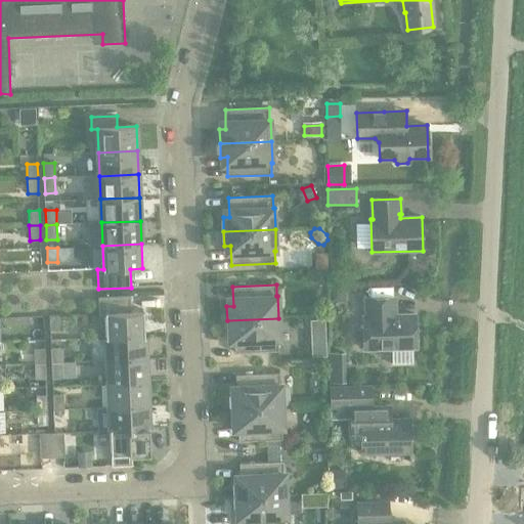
[(345,288),(333,289),(333,301),(346,300),(345,288)]
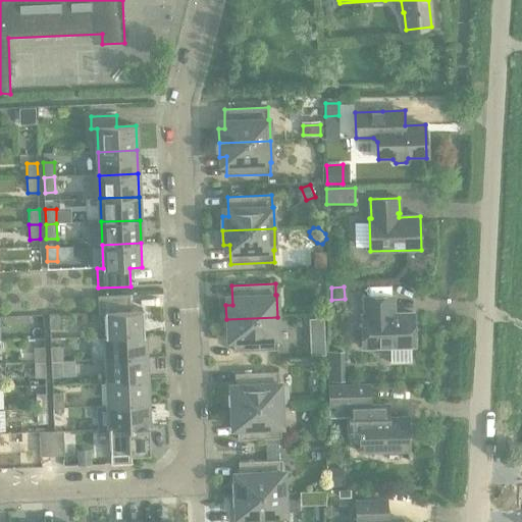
[(98,297),(99,313),(105,313),(106,336),(145,334),(144,310),(142,310),(142,311),(131,311),(129,296),(98,297)]
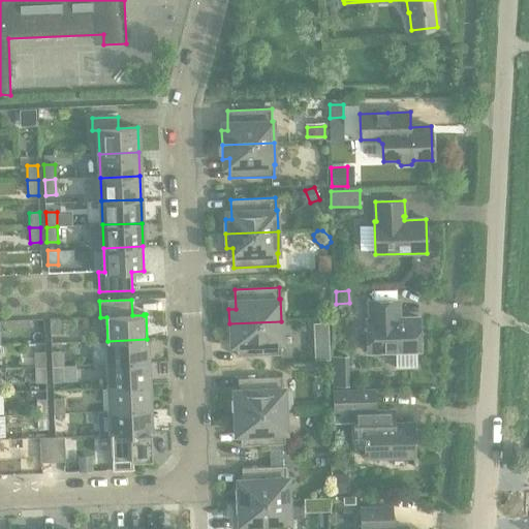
[(370,319),(367,319),(368,353),(396,352),(397,368),(417,368),(416,351),(421,351),(419,318),(399,318),(397,318),(396,314),(399,314),(399,300),(370,301),(370,319)]
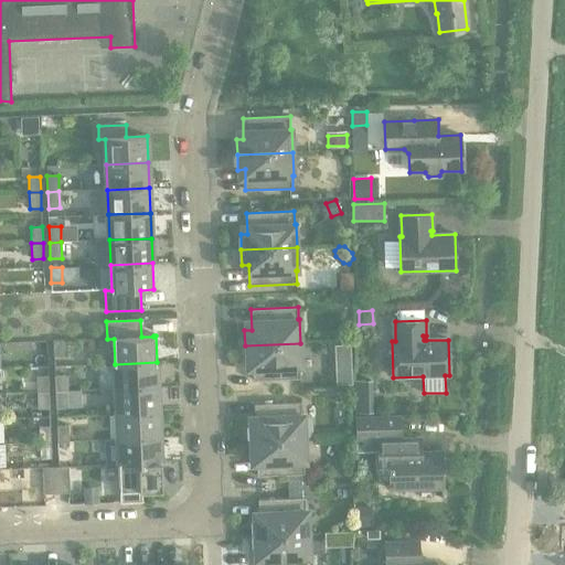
[(66,356),(65,341),(54,341),(54,358),(66,356)]
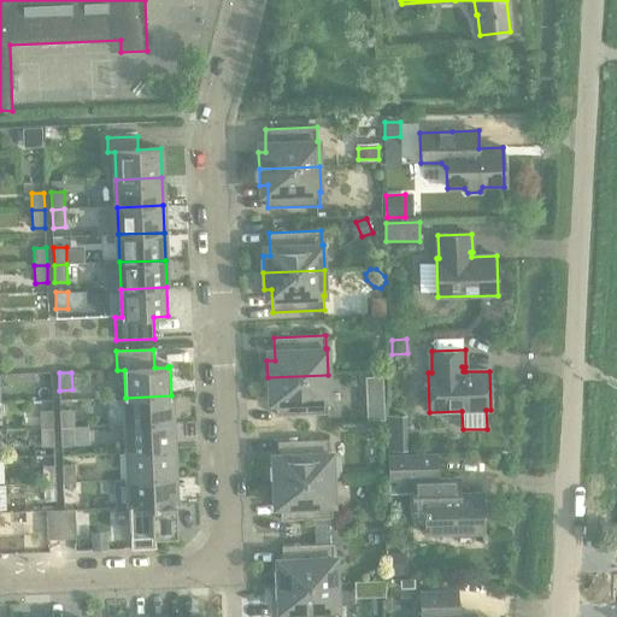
[(328,375),(268,377),(268,393),(276,393),(277,416),(329,413),(328,400),(329,400),(328,375)]
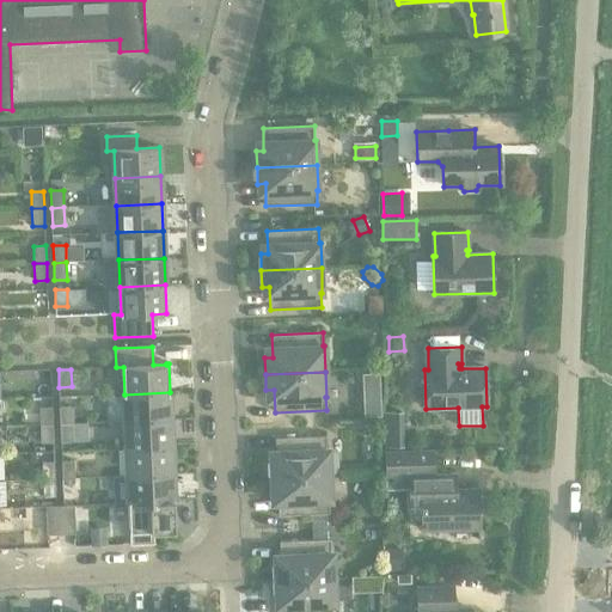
[(380,373),(365,374),(366,389),(381,387),(380,373)]
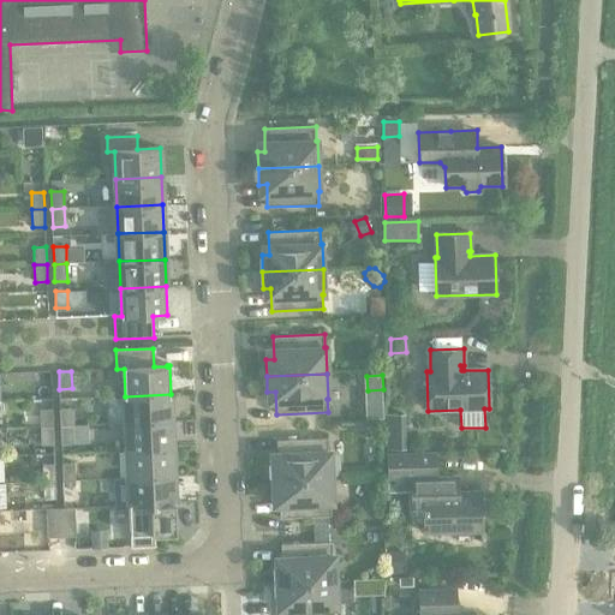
[(171,394),(125,396),(126,424),(172,422),(171,394)]
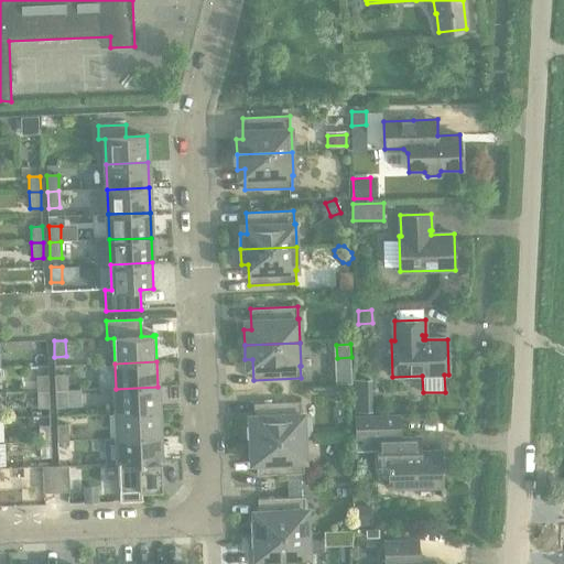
[(55,376),(55,391),(67,391),(66,375),(55,376)]
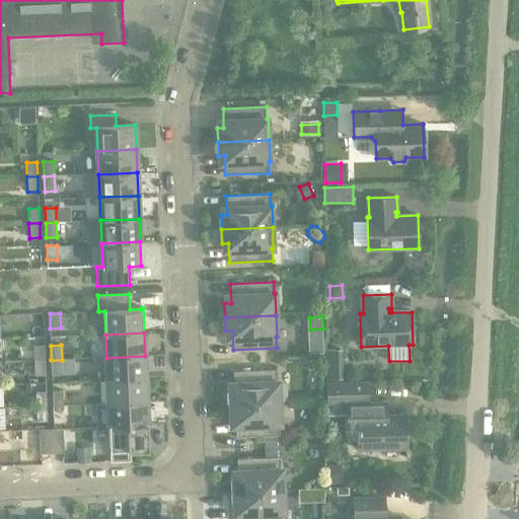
[(33,346),(34,361),(45,360),(45,346),(33,346)]
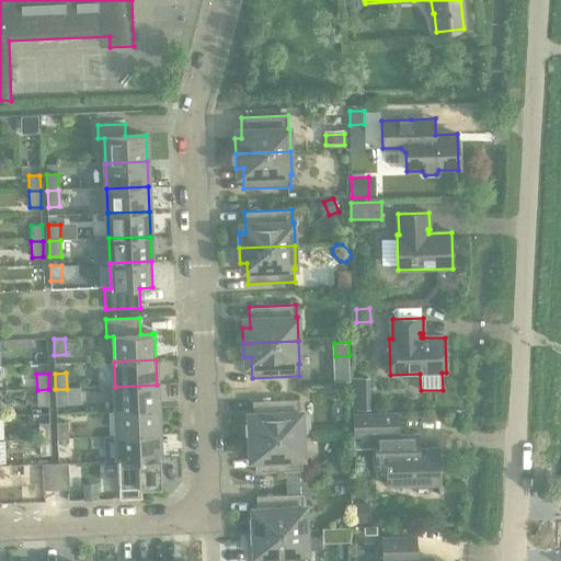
[(157,385),(115,387),(116,411),(158,410),(157,385)]
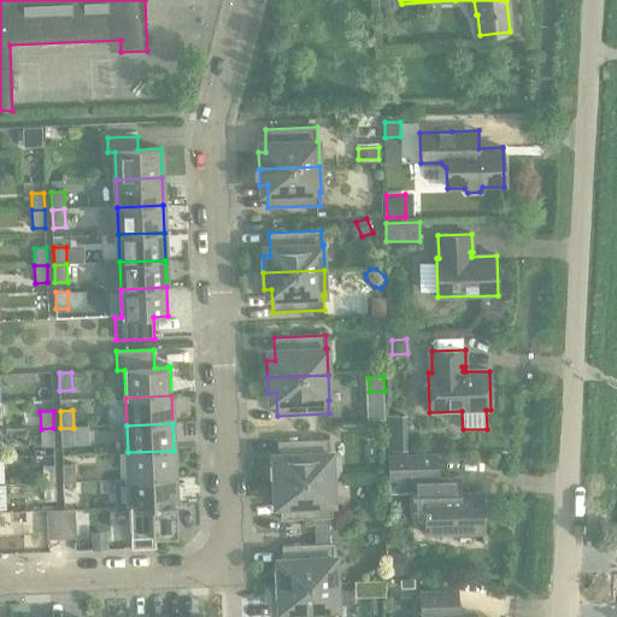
[(53,428),(41,429),(42,447),(54,446),(53,428)]
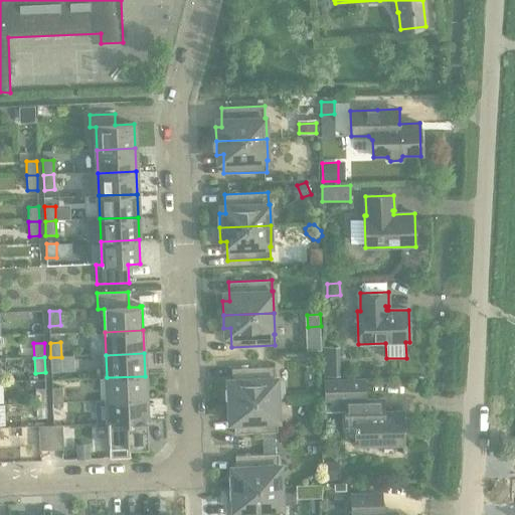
[(61,357),(50,357),(51,372),(61,371),(61,357)]
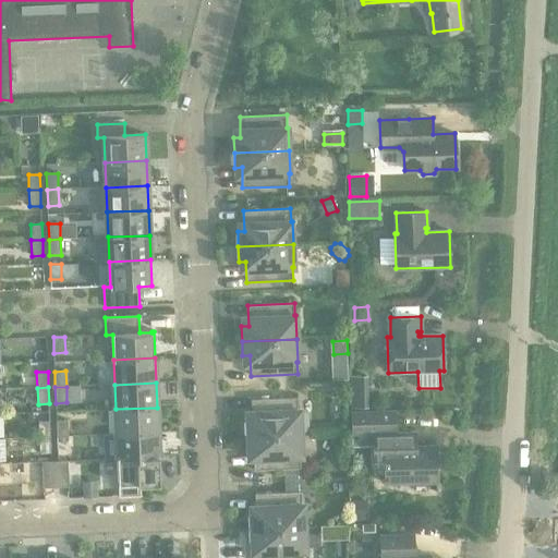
[(245,421),(245,435),(301,433),(300,410),(299,410),(298,398),(251,399),(252,420),(245,421)]
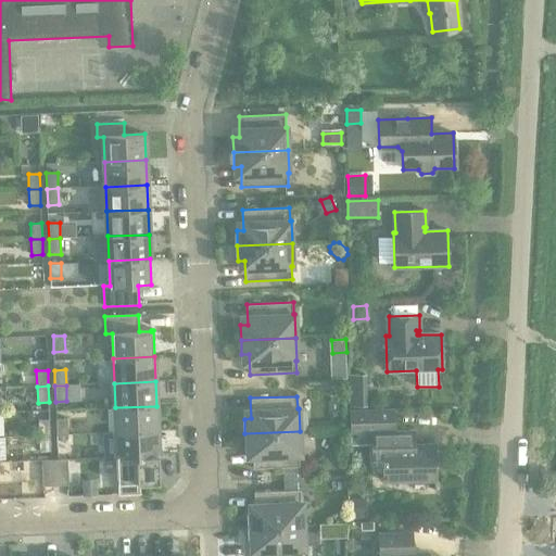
[(156,406),(115,407),(116,432),(158,431),(156,406)]
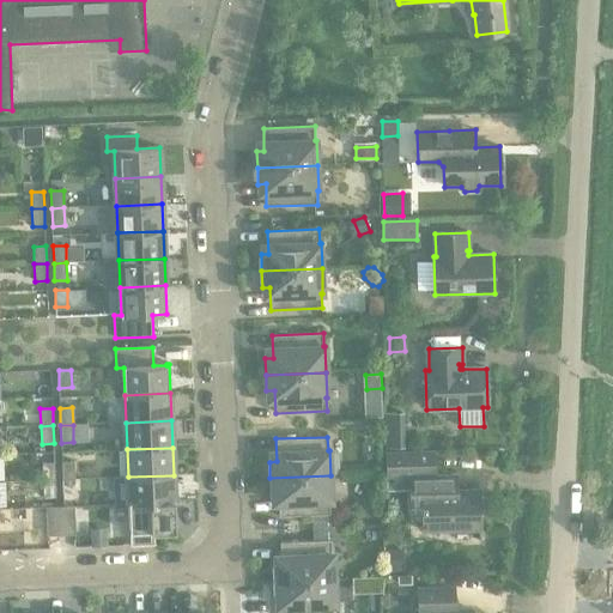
[(387,491),(411,490),(412,507),(423,507),(424,530),(480,529),(479,491),(456,492),(453,489),(449,489),(449,475),(435,475),(435,451),(387,453),(387,491)]
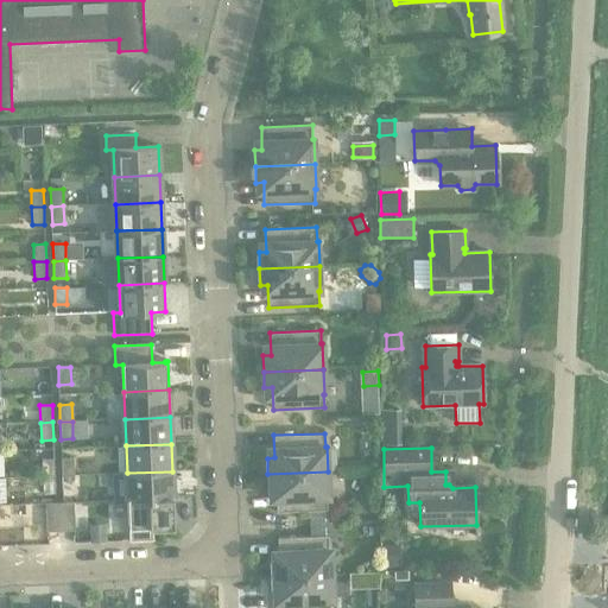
[(42,460),(43,476),(55,476),(55,458),(42,460)]
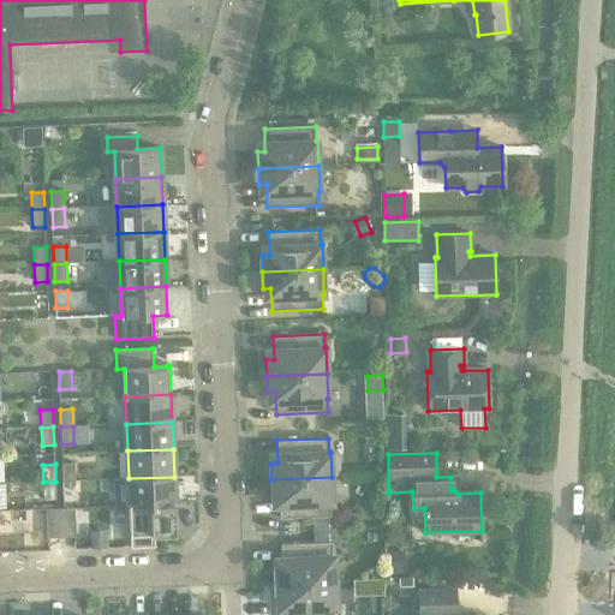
[(63,464),(63,482),(76,481),(75,464),(63,464)]
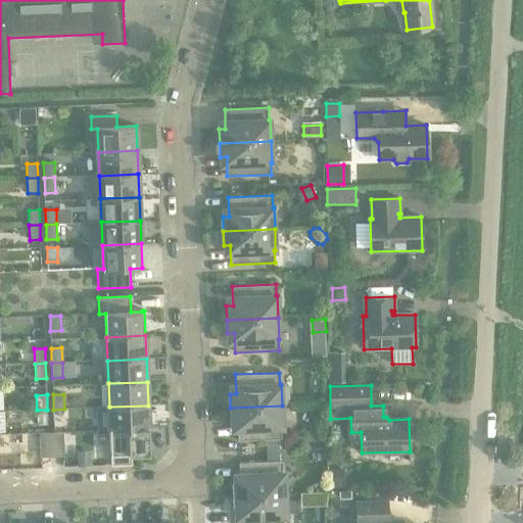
[(148,406),(109,407),(110,430),(149,428),(148,406)]
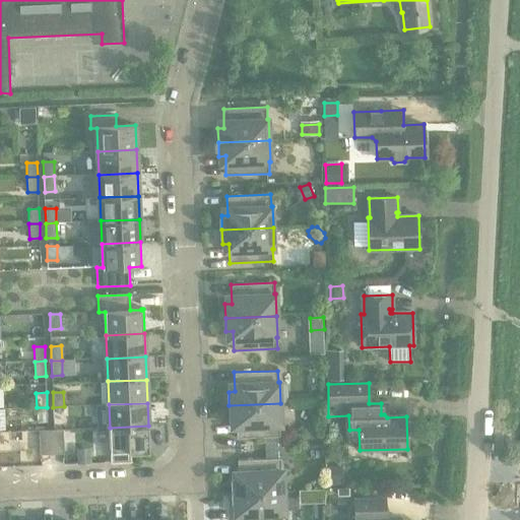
[(280,403),(229,405),(230,419),(236,419),(237,439),(280,437),(280,425),(281,425),(280,403)]
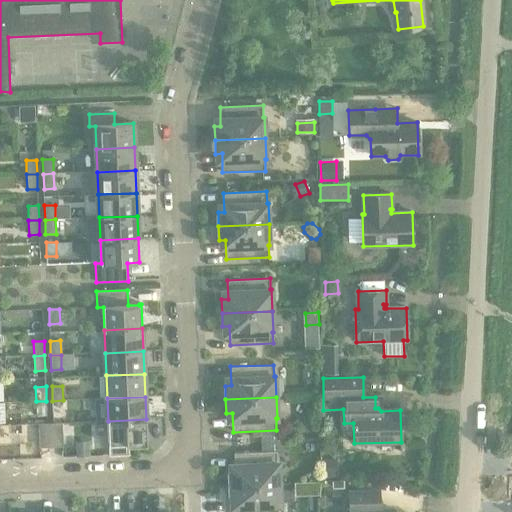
[(63,400),(52,401),(53,415),(63,415),(63,400)]
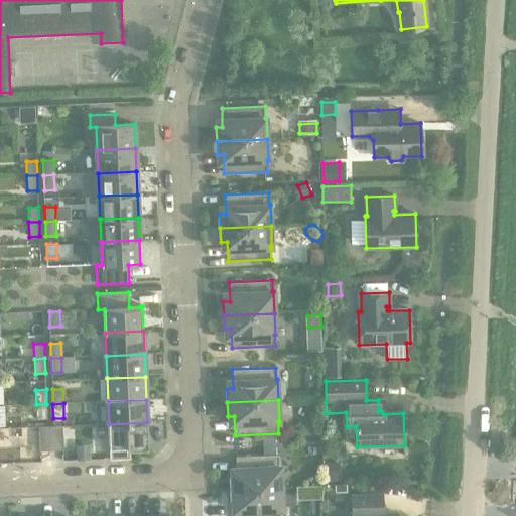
[(46,404),(36,404),(37,419),(47,419),(46,404)]
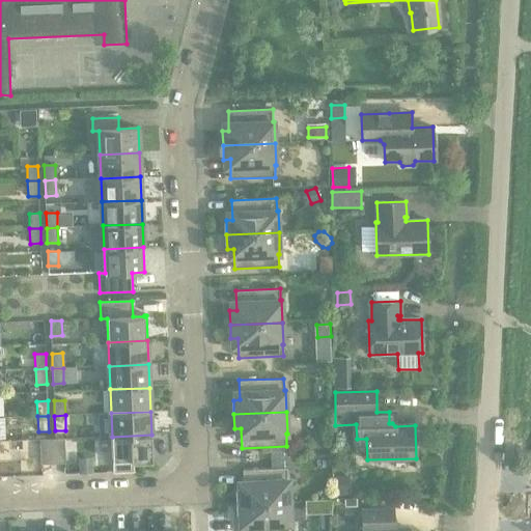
[(151,435),(112,437),(113,473),(134,472),(134,460),(152,459),(151,435)]
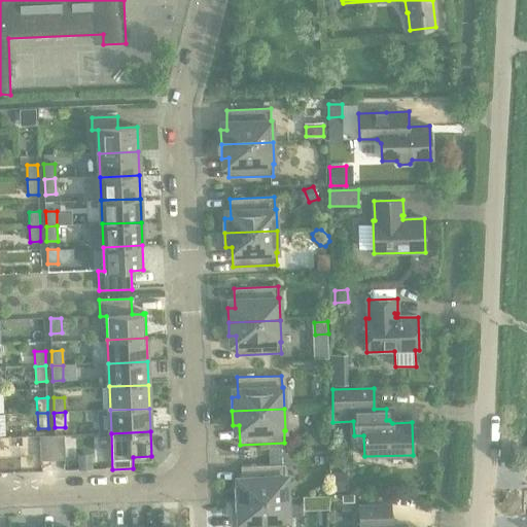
[(64,435),(51,436),(53,460),(65,460),(64,435)]
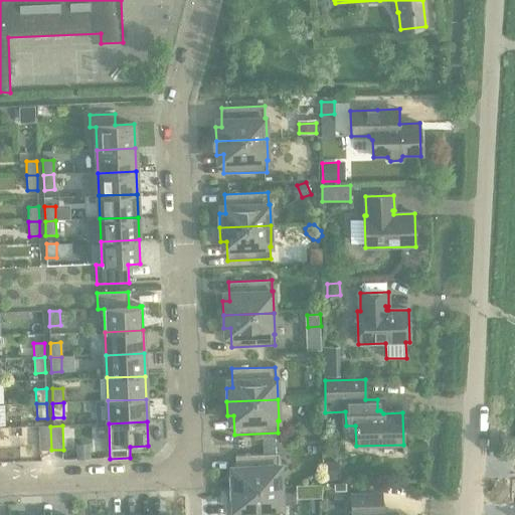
[(51,450),(50,426),(39,426),(40,451),(51,450)]
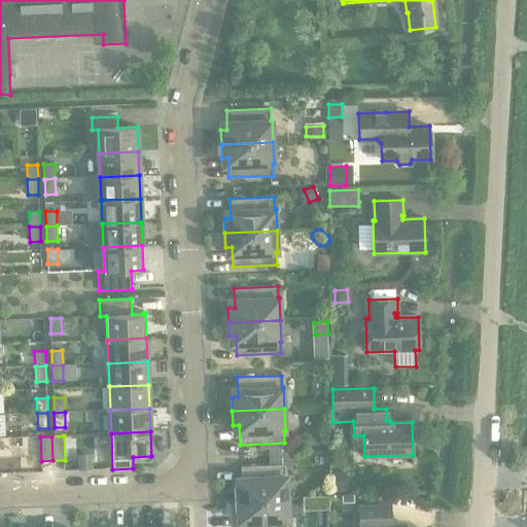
[(92,456),(78,456),(79,470),(93,470),(92,456)]
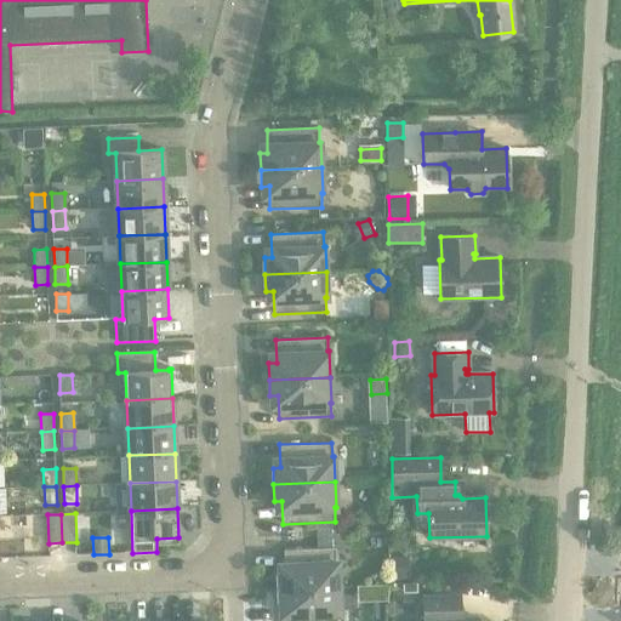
[(277,573),(278,590),(339,587),(339,562),(337,562),(336,547),(284,550),(285,573),(277,573)]
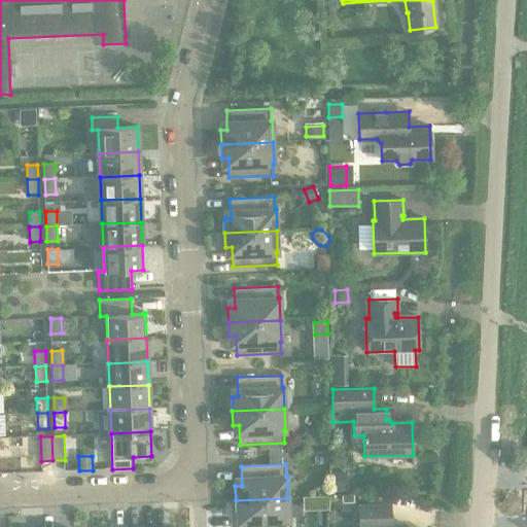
[(345,472),(332,473),(334,492),(345,492),(345,472)]
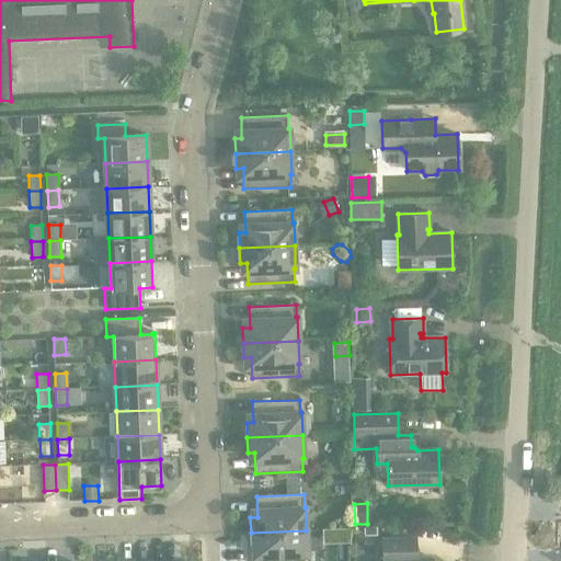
[(306,530),(251,533),(252,548),(259,547),(259,560),(306,560),(306,553),(307,553),(306,530)]
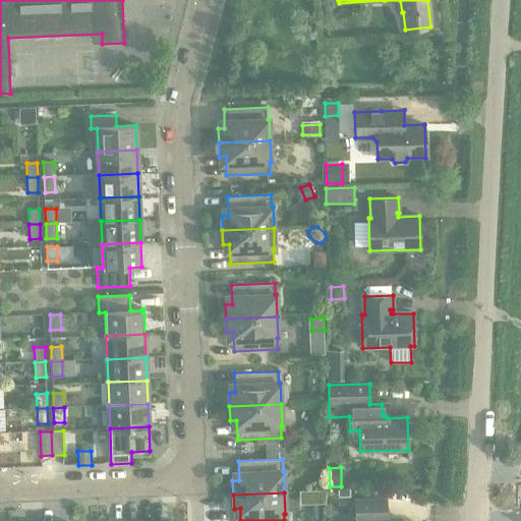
[(381,500),(356,501),(356,520),(360,520),(401,520),(401,518),(387,519),(386,500),(381,500)]
